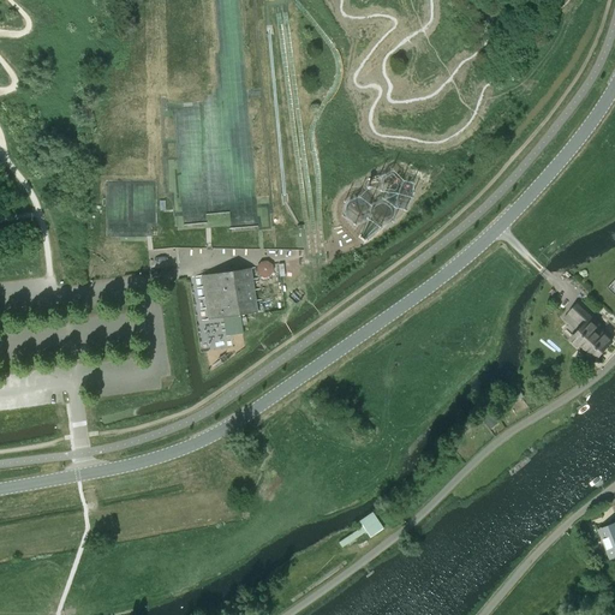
[(189,267),(196,267),(199,261),(198,255),(193,251),(186,252),(183,256),(184,263),(189,267)]
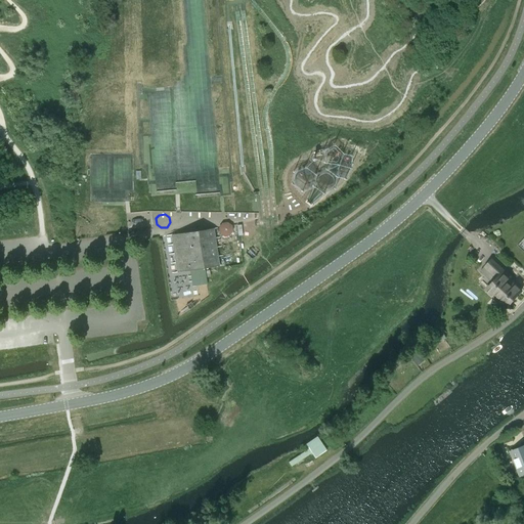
[(219,228),(221,244),(236,242),(234,226),(219,228)]
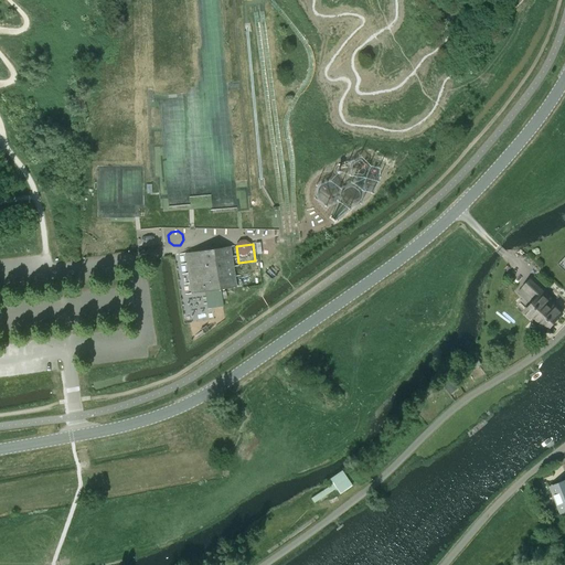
[(236,286),(230,247),(185,254),(191,292),(236,286)]
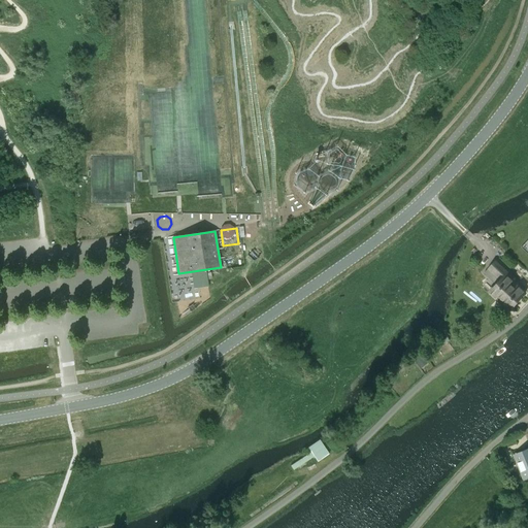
[(497,260),(488,269),(500,281),(490,292),(509,310),(525,294),(512,282),(515,277),(497,260)]
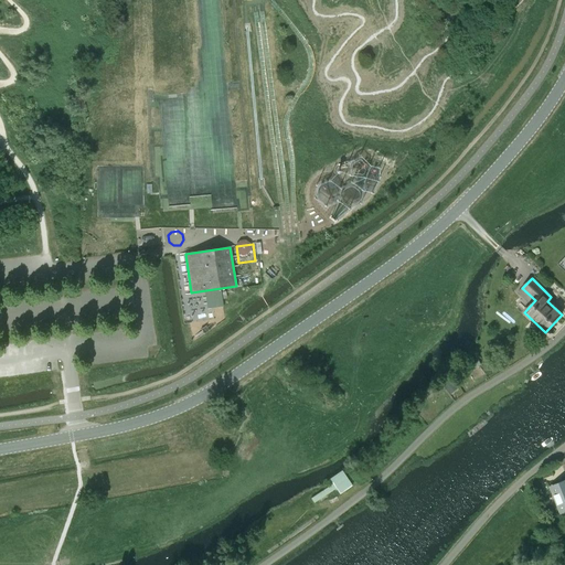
[(481,365),(477,358),(468,363),(471,370),(481,365)]
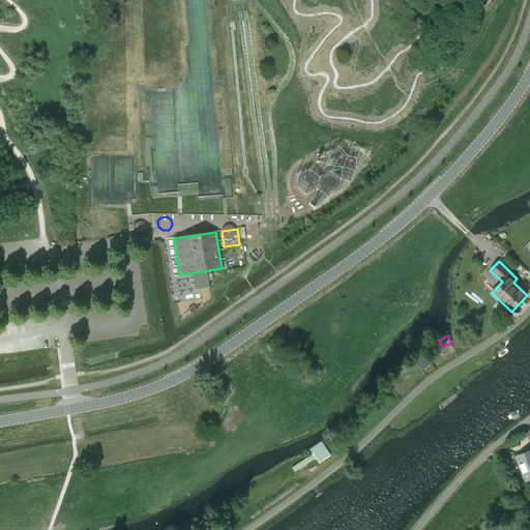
[(422,356),(415,362),(421,371),(430,364),(422,356)]
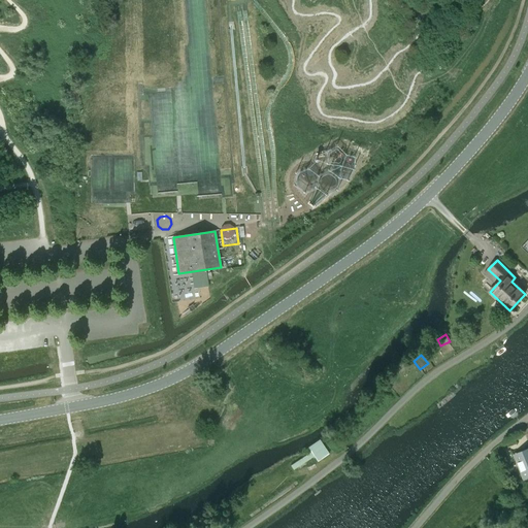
[(329,454),(319,439),(307,447),(310,452),(290,465),(293,469),(314,456),(318,461),(329,454)]
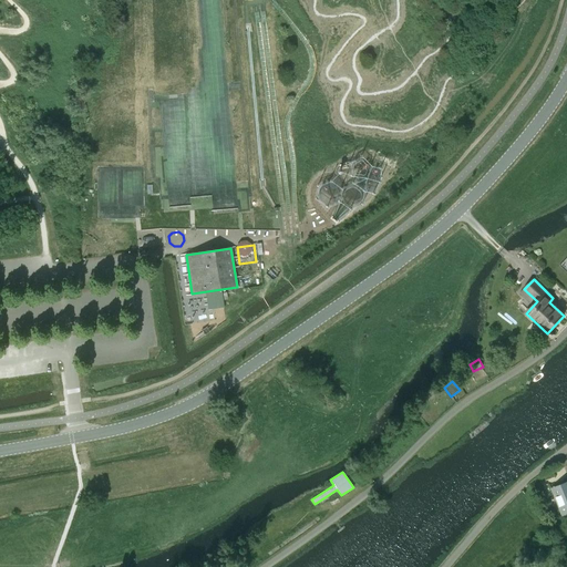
[(566,483),(554,488),(564,514),(566,512),(566,511),(566,512),(566,511),(566,483)]
